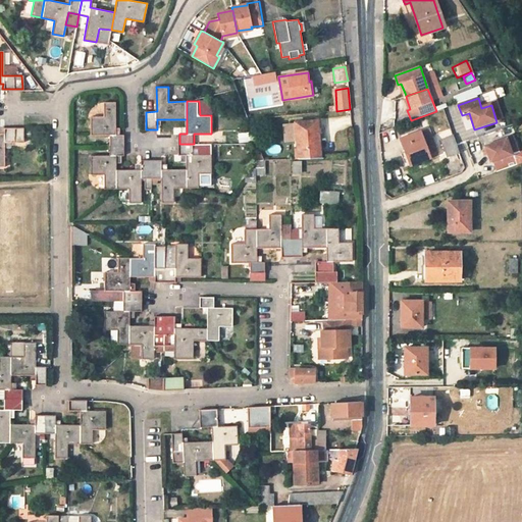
[(110,135),(110,145),(124,145),(124,139),(124,135),(116,135),(116,102),(105,102),(105,116),(91,116),(92,135),(110,135)]
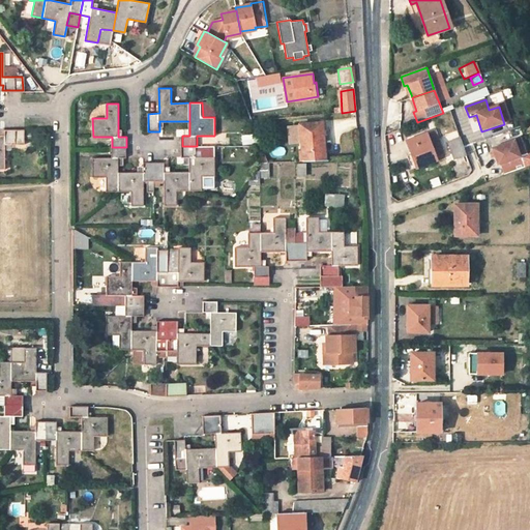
[(505,105),(499,107),(504,124),(511,122),(505,105)]
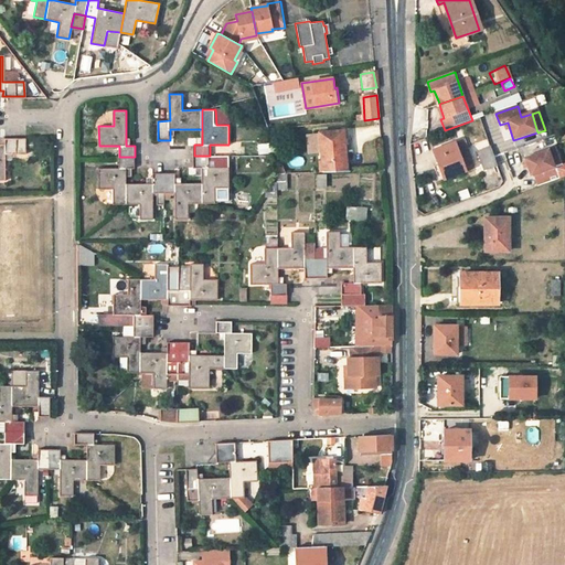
[(323,172),(343,172),(340,141),(344,141),(343,131),(320,134),(320,135),(321,152),(323,172)]
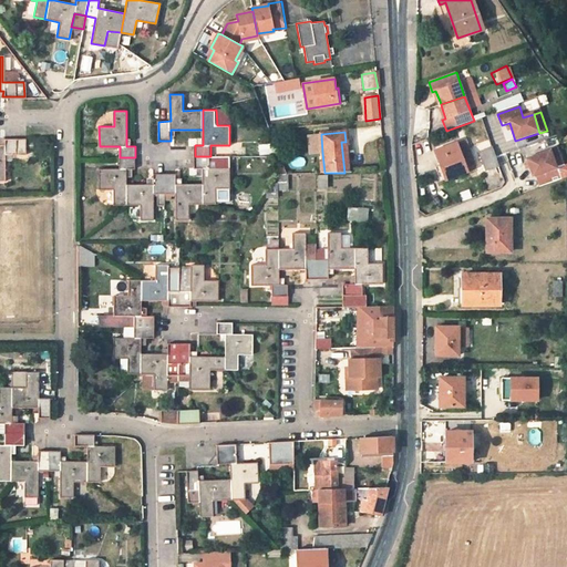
[(322,153),(321,135),(309,136),(310,154),(322,153)]
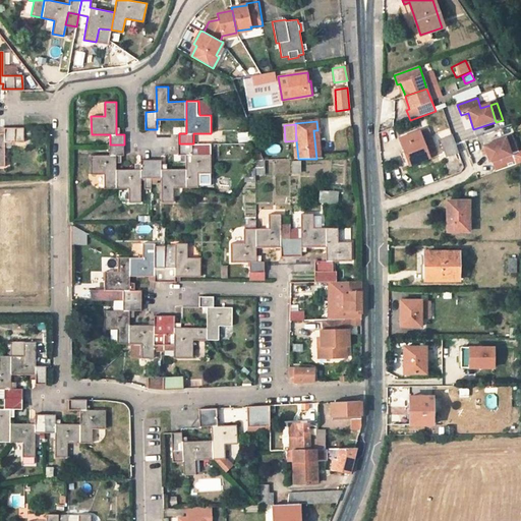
[(8,128),(2,128),(2,133),(0,132),(0,165),(3,166),(3,142),(21,142),(21,127),(8,128)]
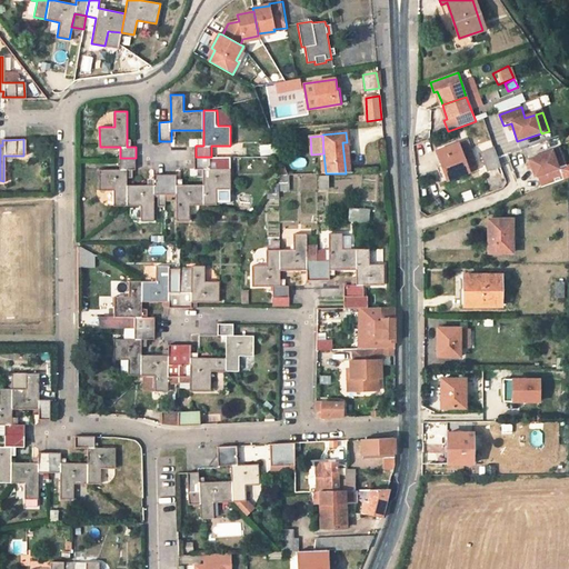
[(467,141),(458,143),(467,171),(476,168),(467,141)]
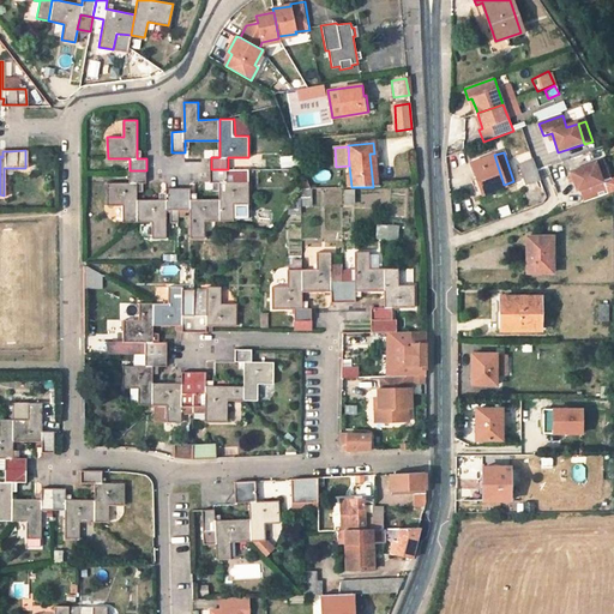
[(476,179),(481,194),(504,185),(494,155),(471,163),(476,179)]
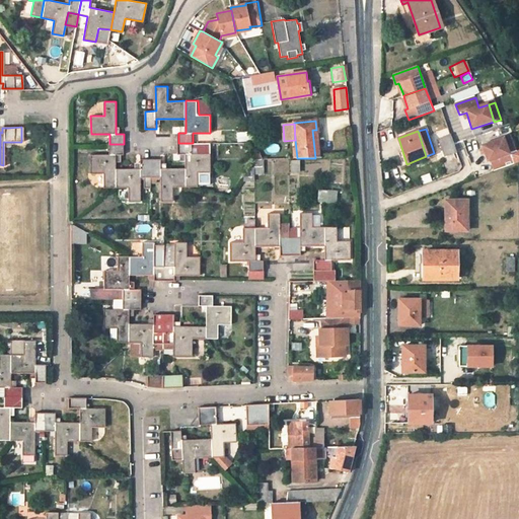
[(247,132),(235,132),(235,141),(247,141),(247,132)]
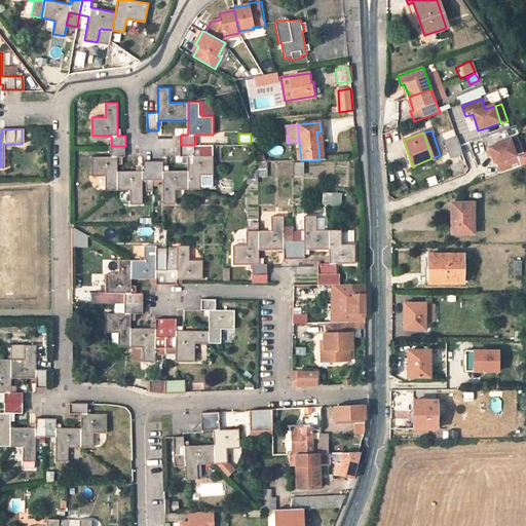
[(516,136),(510,139),(517,155),(522,153),(516,136)]
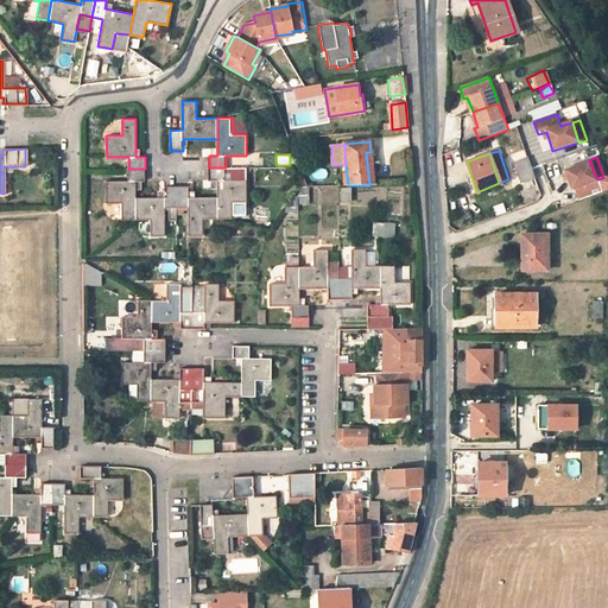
[(534,177),(527,158),(514,163),(521,183),(534,177)]
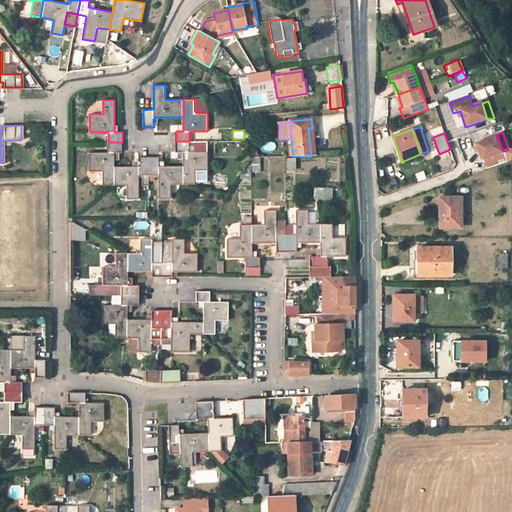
[(503,151),(496,135),(475,143),(481,160),(484,159),(488,168),(506,161),(503,151)]
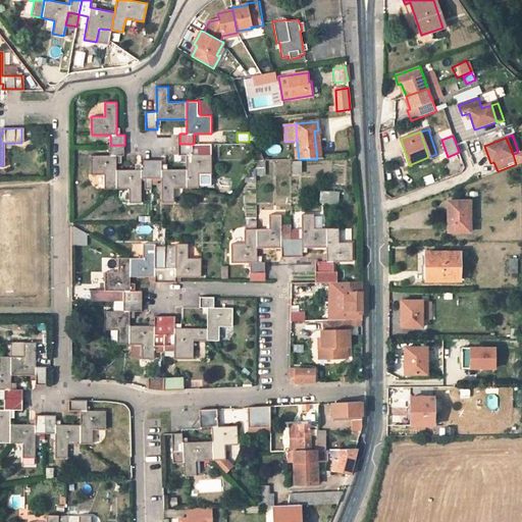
[(212,144),(194,144),(179,144),(179,150),(179,155),(188,155),(188,168),(189,188),(199,188),(199,173),(212,172),(212,144)]
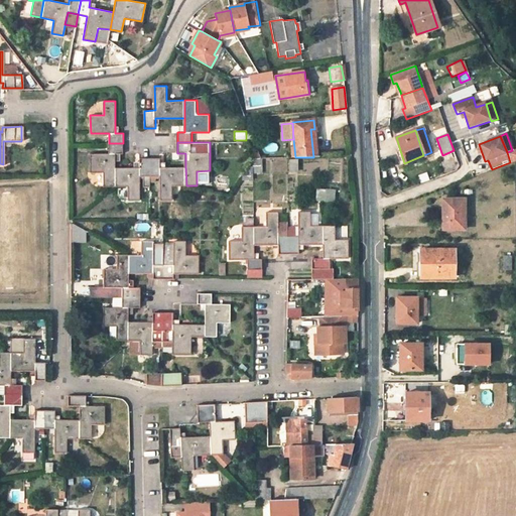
[(105,185),(115,185),(115,167),(115,153),(123,153),(123,149),(123,143),(109,143),(109,153),(91,153),(91,171),(104,171),(105,185)]
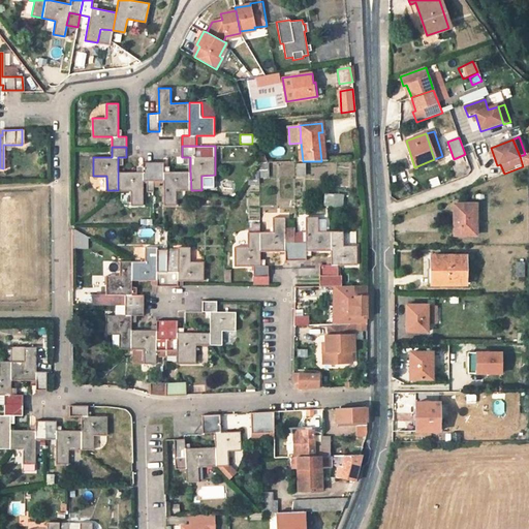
[(410,168),(414,167),(410,154),(405,155),(410,168)]
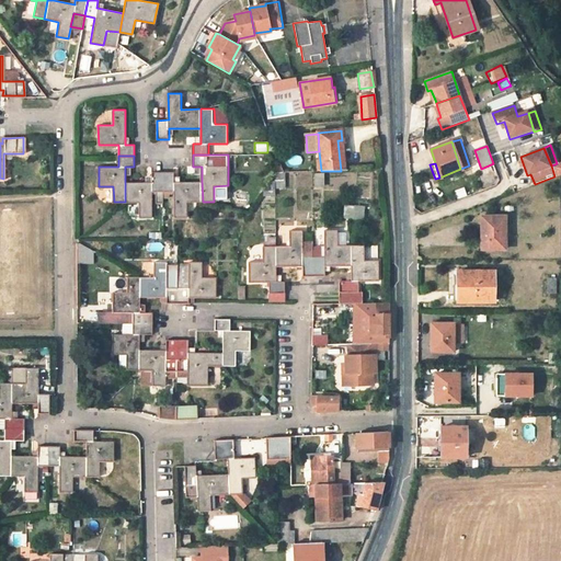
[(152,192),(163,192),(163,172),(158,172),(152,172),(152,182),(125,182),(125,202),(140,202),(140,217),(152,217),(152,192)]
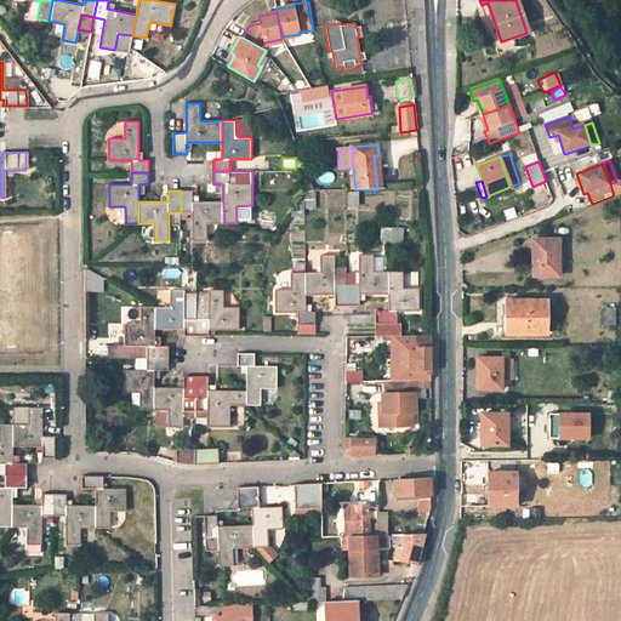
[(224,223),(223,200),(193,201),(193,191),(187,191),(181,191),(181,212),(193,212),(193,239),(208,240),(206,223),(224,223)]
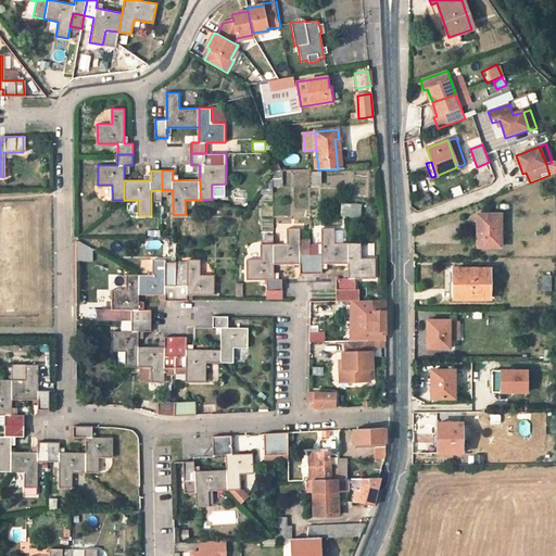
[(272,172),(272,187),(280,187),(280,172),(272,172)]
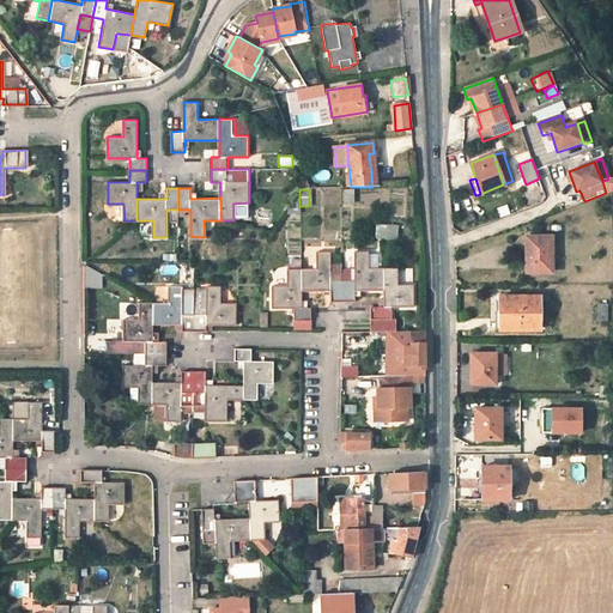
[(353,189),(344,190),(344,204),(354,204),(353,189)]
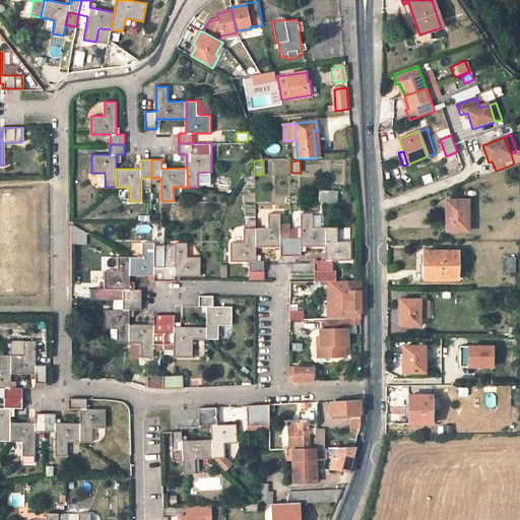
[(334,191),(325,191),(325,192),(325,202),(334,202),(334,191)]
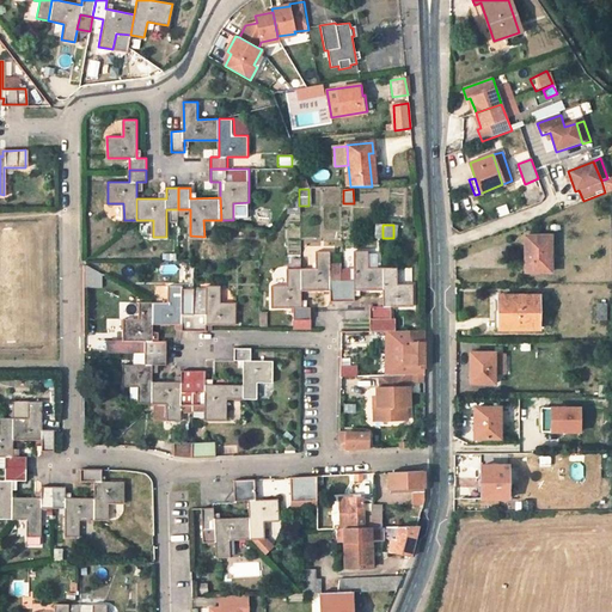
[(525,271),(550,271),(550,237),(525,237),(525,271)]
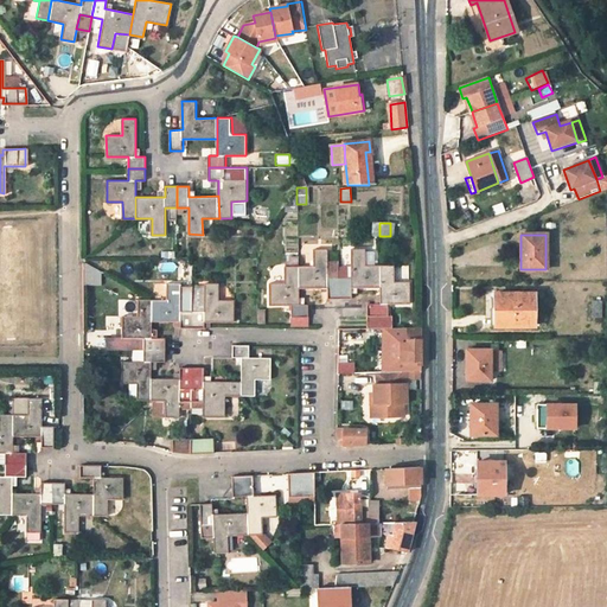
[(339,298),(339,276),(327,276),(326,249),(313,250),(313,266),(299,266),(299,287),(327,287),(327,298),(332,298),(339,298)]
